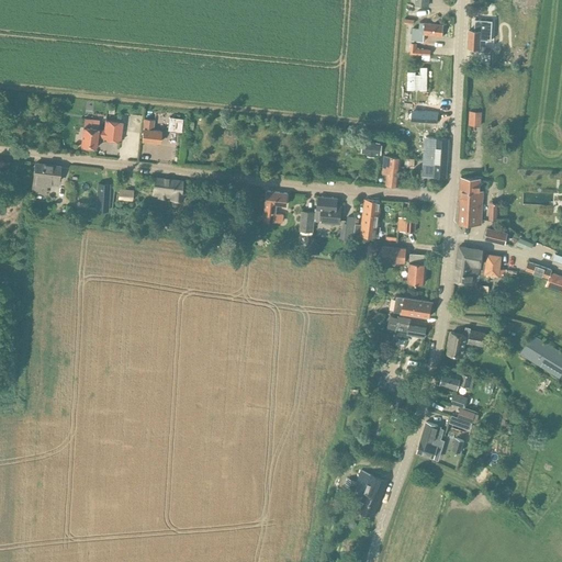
[(413,34),(412,42),(423,43),(424,38),(424,35),(442,36),(444,25),(420,24),(419,29),(412,29),(412,34),(413,34)]
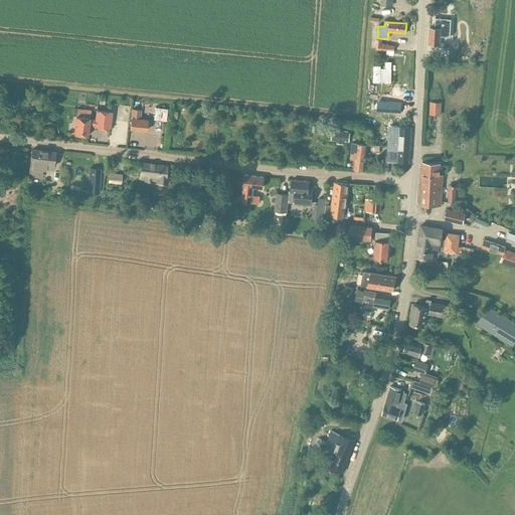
[(440,29),(440,28),(430,28),(428,44),(439,45),(440,37),(446,37),(447,29),(440,29)]
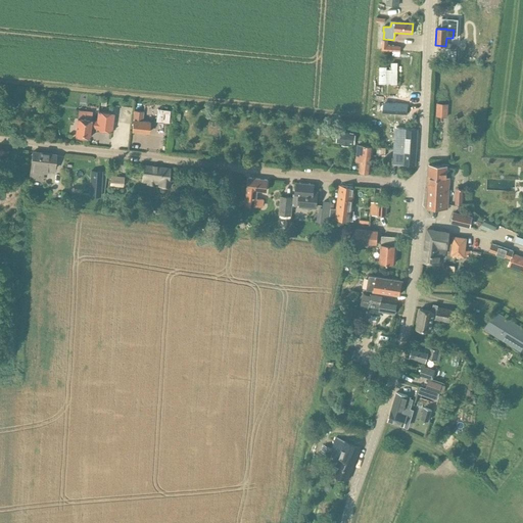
[(382,39),(381,50),(400,52),(400,47),(386,46),(387,40),(382,39)]
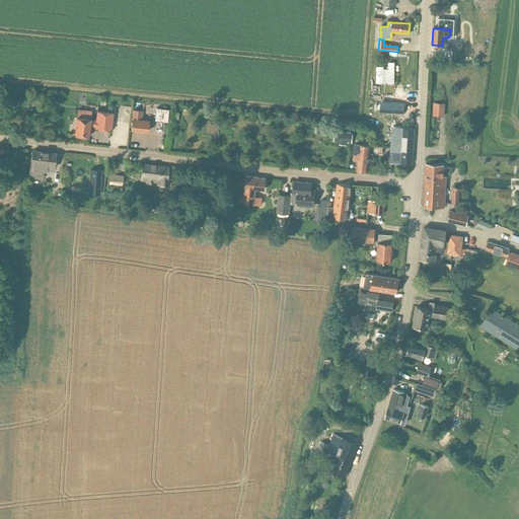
[(384,67),(376,67),(376,83),(387,83),(394,83),(394,64),(392,63),(389,63),(388,64),(388,69),(383,69),(384,67)]
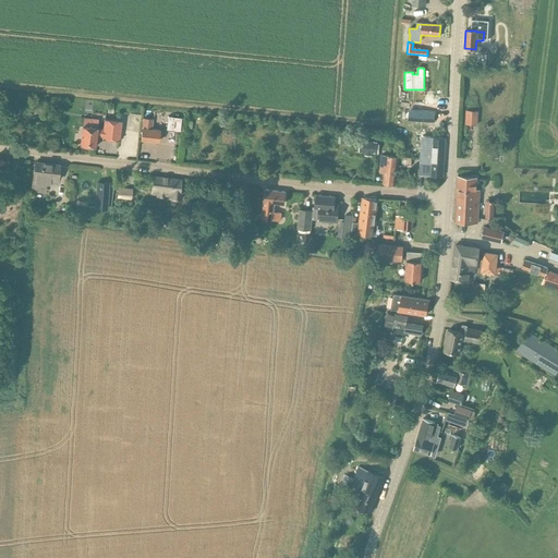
[(416,110),(416,116),(415,121),(435,122),(435,112),(424,111),(424,105),(413,105),(413,110),(416,110)]
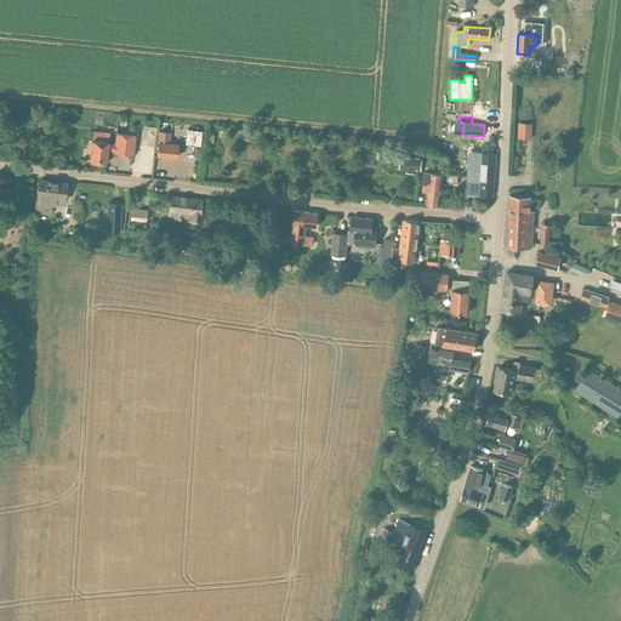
[(518,138),(530,138),(531,124),(519,124),(518,138)]
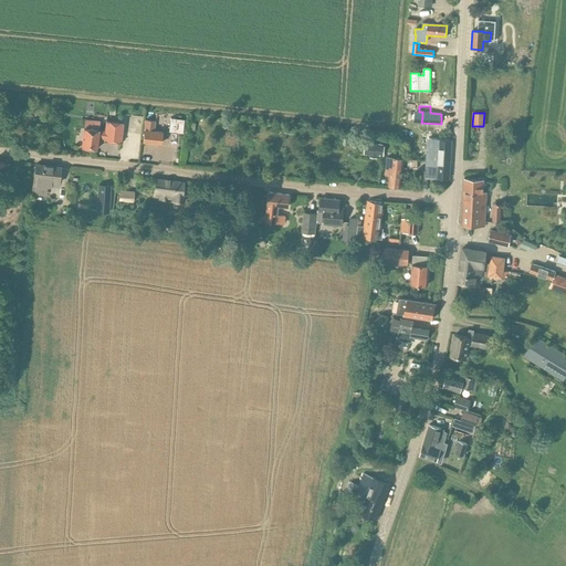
[(85,119),(83,136),(82,147),(96,149),(98,137),(104,138),(104,142),(121,143),(123,123),(106,121),(105,130),(98,130),(100,129),(92,128),(93,121),(85,119)]
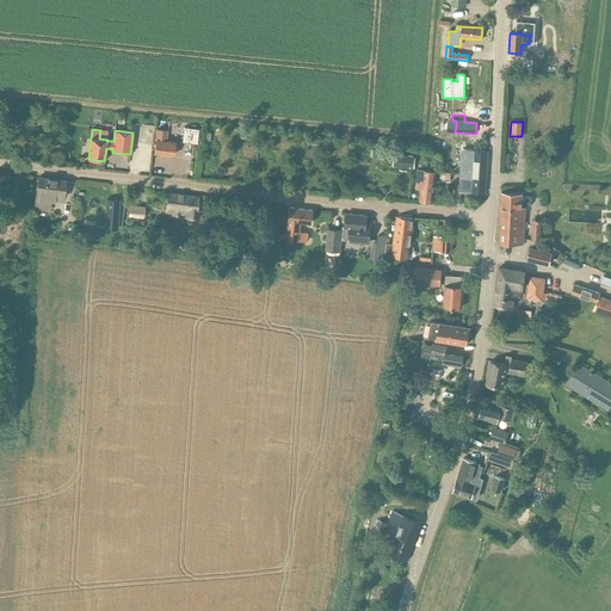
[(197,133),(174,129),(174,139),(183,140),(181,142),(196,143),(197,133)]
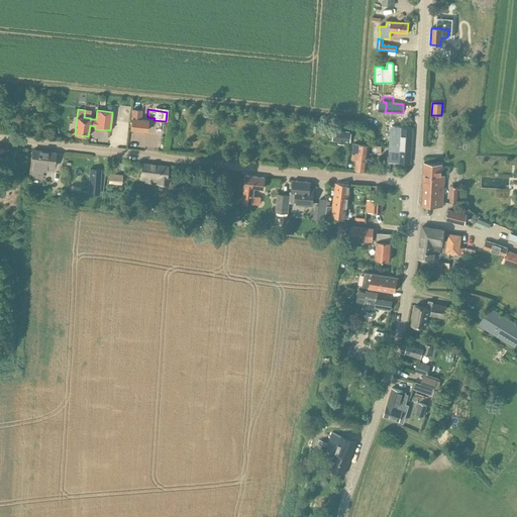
[(133,110),(132,118),(130,129),(146,131),(147,120),(140,120),(141,110),(133,110)]
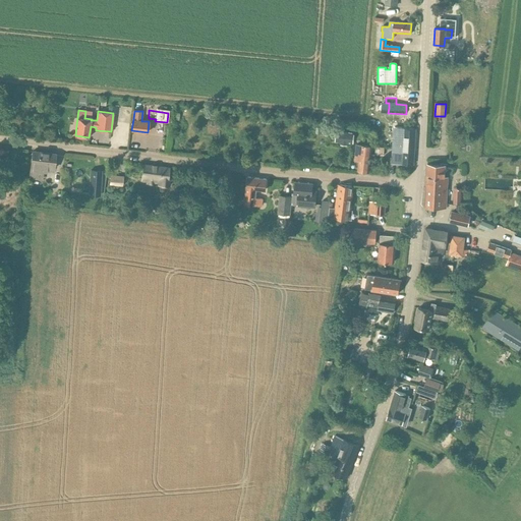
[(394,142),(394,146),(414,148),(415,128),(402,128),(401,143),(394,142)]
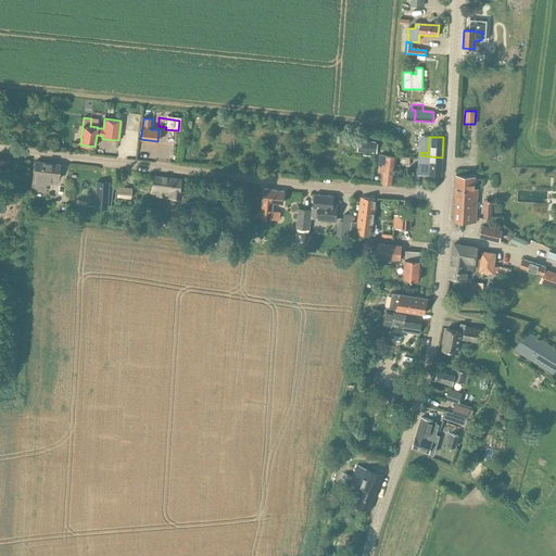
[(358,142),(358,150),(365,151),(364,153),(369,154),(370,151),(377,152),(377,144),(370,143),(371,142),(366,141),(365,143),(358,142)]
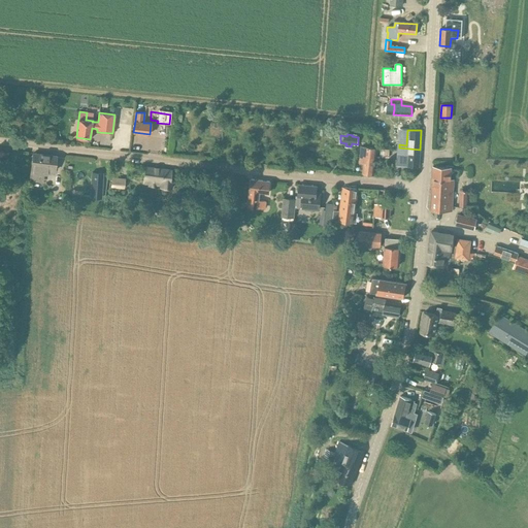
[(359,162),(363,163),(362,173),(373,174),(376,147),(361,145),(359,162)]
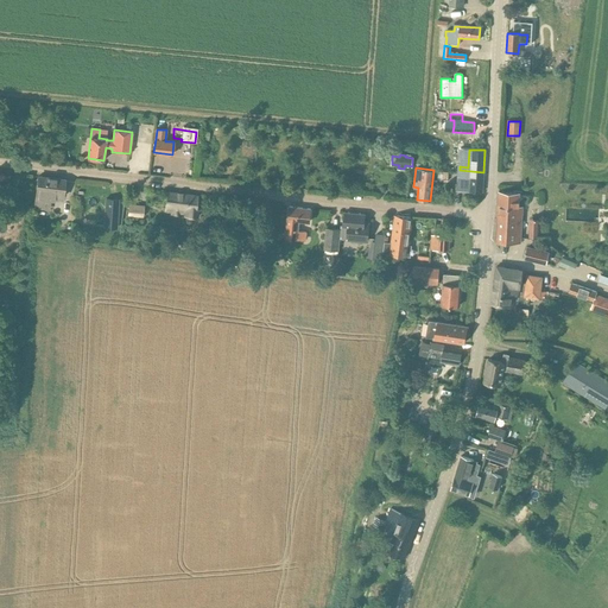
[(482,192),(483,172),(460,170),(460,175),(467,175),(467,191),(482,192)]
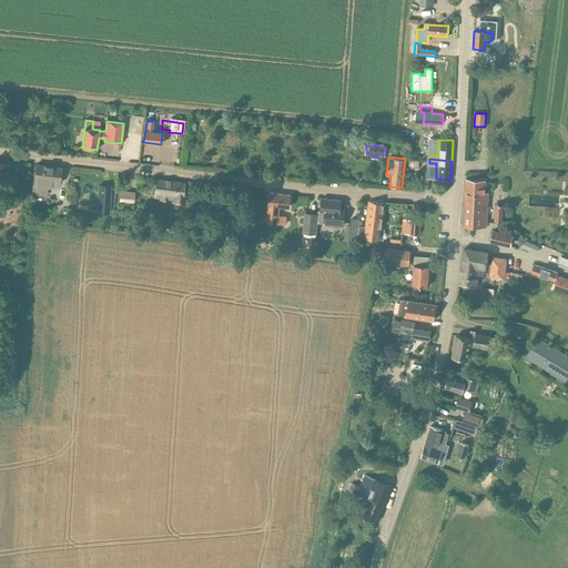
[(59,180),(59,179),(61,168),(36,165),(32,193),(46,195),(47,186),(52,186),(52,179),(59,180)]
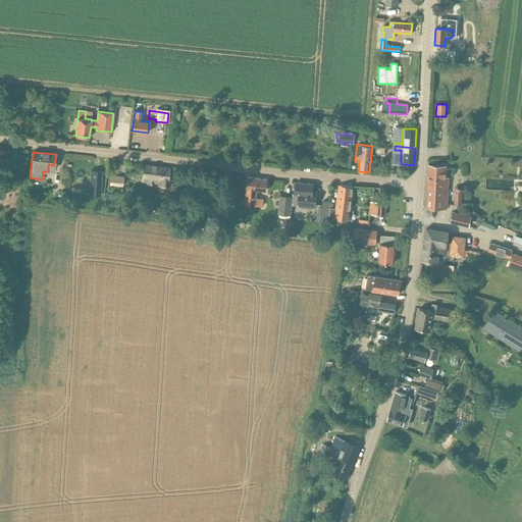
[(143,165),(142,180),(142,181),(147,181),(146,184),(149,185),(149,183),(159,184),(158,186),(169,187),(170,178),(168,178),(169,168),(143,165)]
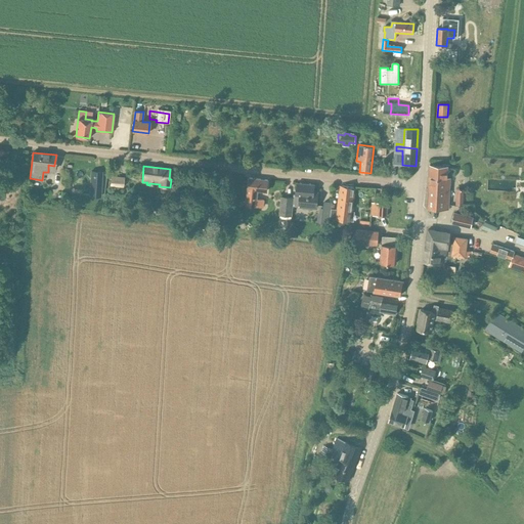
[(447,167),(440,166),(430,166),(428,209),(448,209),(448,179),(446,179),(447,167)]
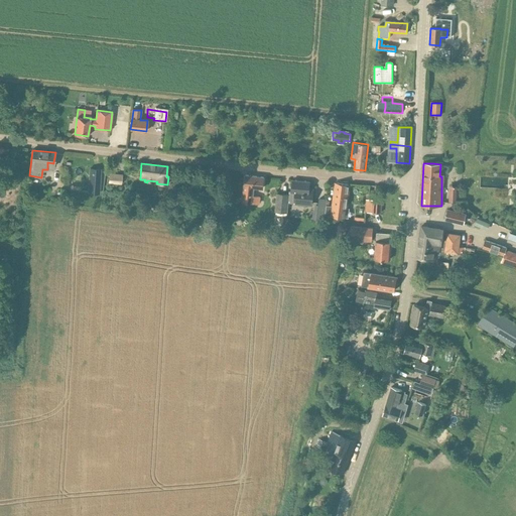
[(90,168),(88,194),(100,195),(102,169),(90,168)]
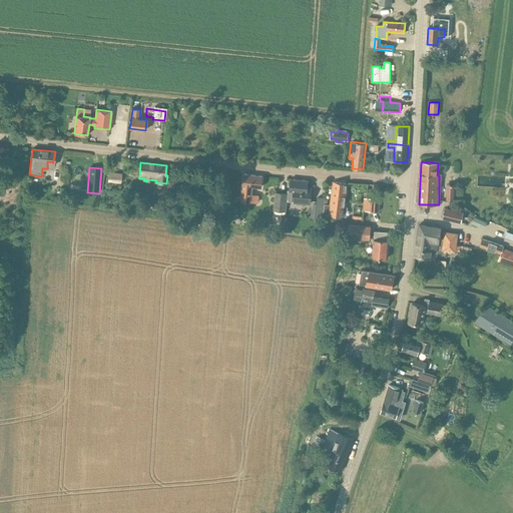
[(108,182),(120,183),(121,173),(109,172),(108,182)]
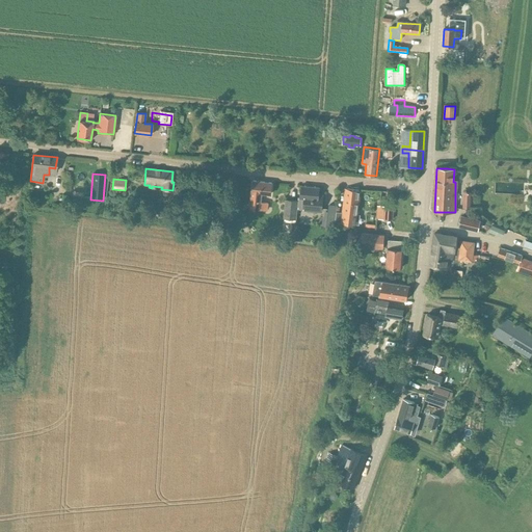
[(254,181),(251,191),(250,208),(266,210),(267,203),(260,203),(261,192),(270,193),(272,183),(254,181)]
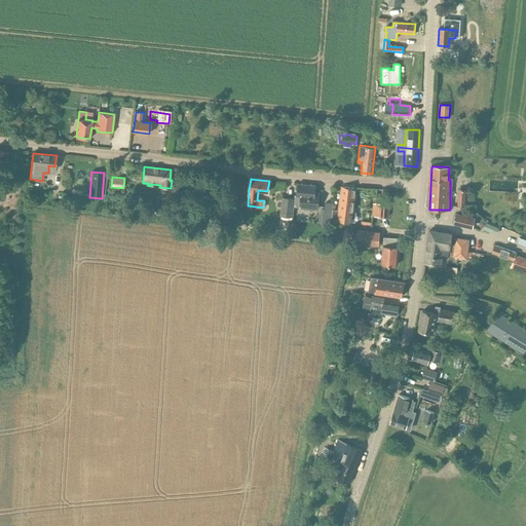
[(295,195),(295,199),(294,207),(301,208),(317,210),(320,193),(314,193),(315,185),(298,184),(297,195),(295,195)]
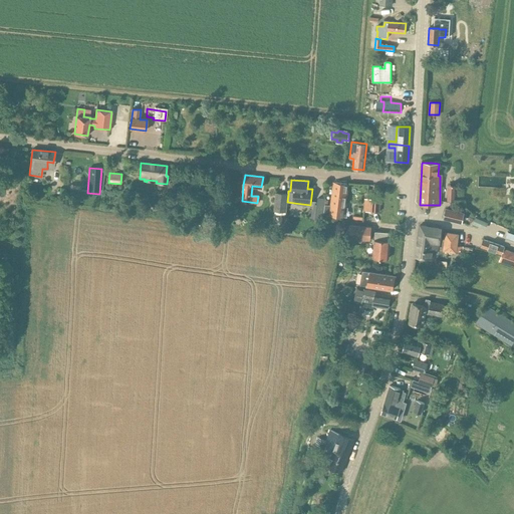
[(335,183),(333,206),(327,206),(326,216),(347,219),(346,207),(343,206),(345,184),(335,183)]
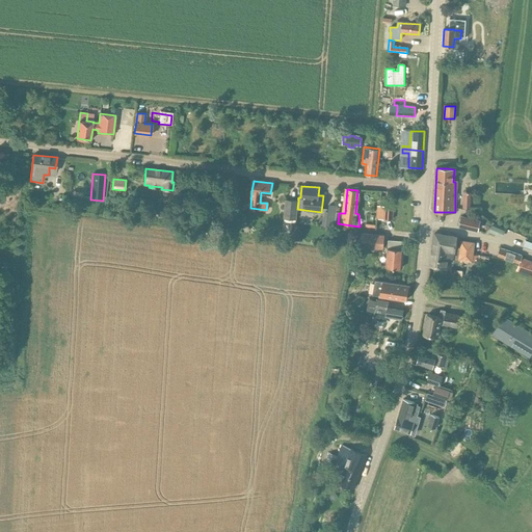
[(463,191),(462,208),(467,208),(471,209),(471,204),(471,197),(472,191),(463,191)]
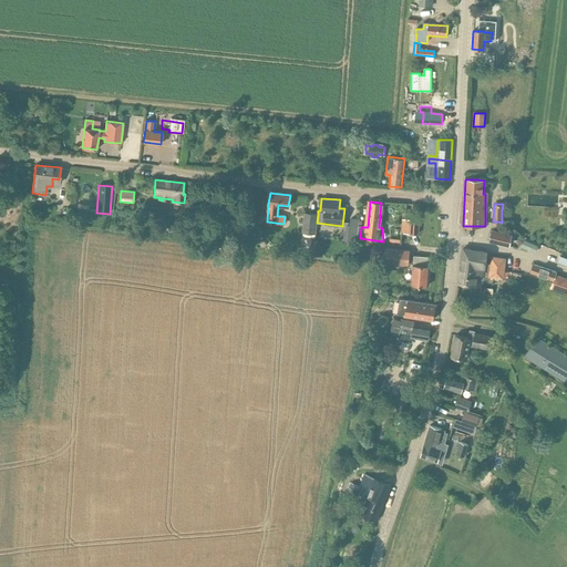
[(305,214),(302,234),(316,235),(317,223),(318,215),(305,214)]
